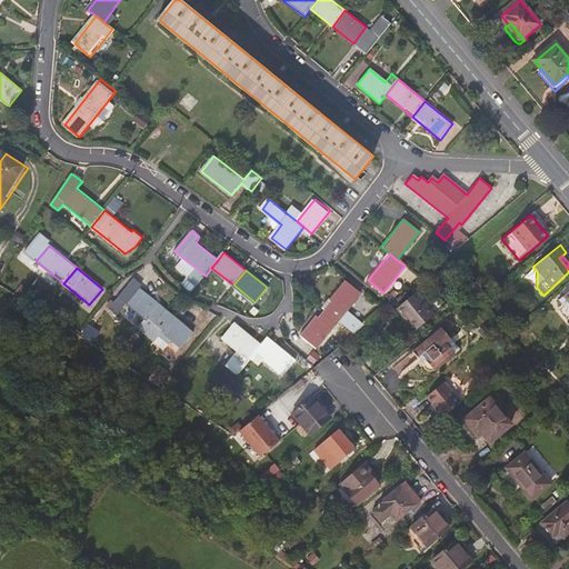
[(143,320),(152,327),(166,310),(138,289),(140,286),(133,280),(110,308),(118,315),(126,305),(143,320)]
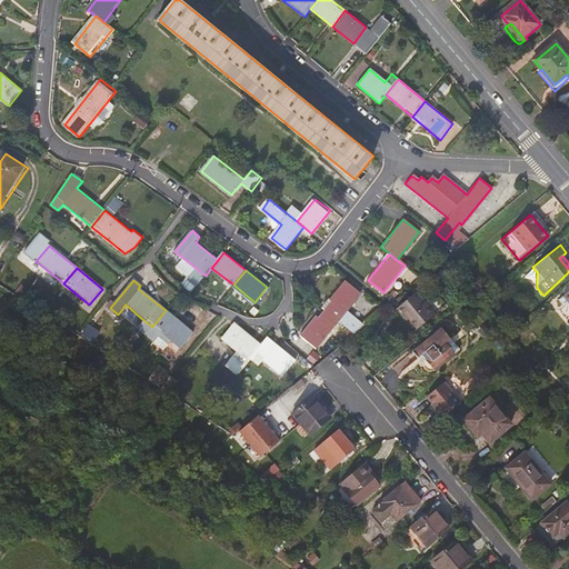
[(346,280),(323,308),(339,320),(356,333),(366,326),(347,310),(361,292),(346,280)]
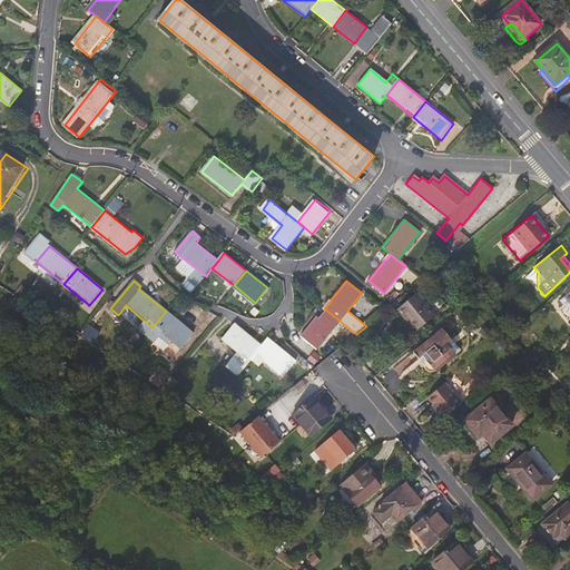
[(432,308),(419,293),(399,310),(404,316),(408,314),(420,330),(438,315),(432,308)]
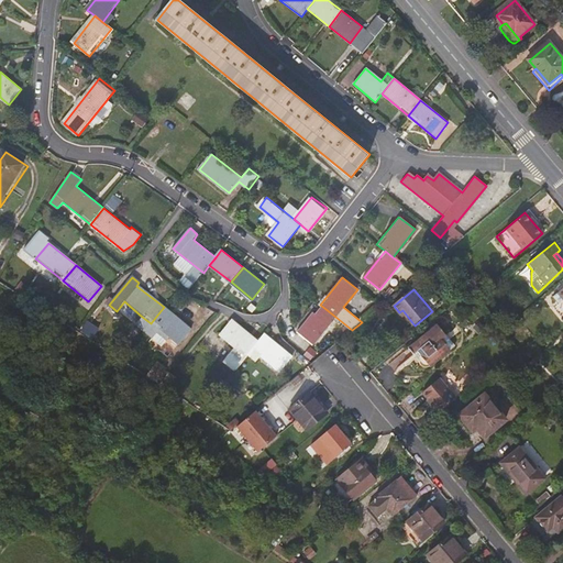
[(315,344),(335,317),(320,305),(299,332),(315,344)]
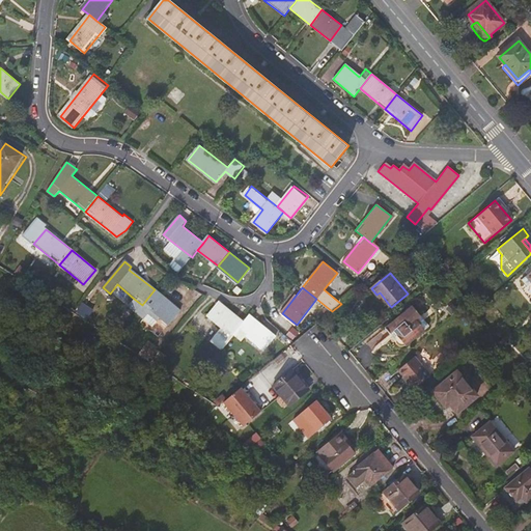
[(178,309),(155,289),(142,305),(135,313),(134,315),(141,322),(147,314),(157,322),(159,318),(167,325),(178,309)]
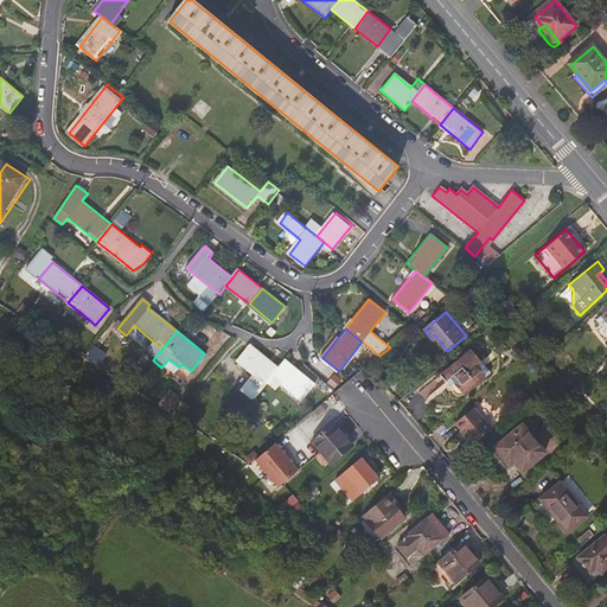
[(163,349),(153,342),(145,351),(154,358),(163,349)]
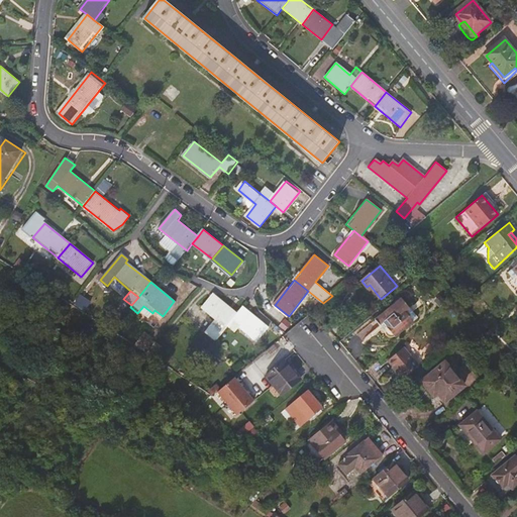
[(223,326),(225,328),(226,327),(231,321),(236,314),(212,294),(201,307),(215,319),(223,326)]
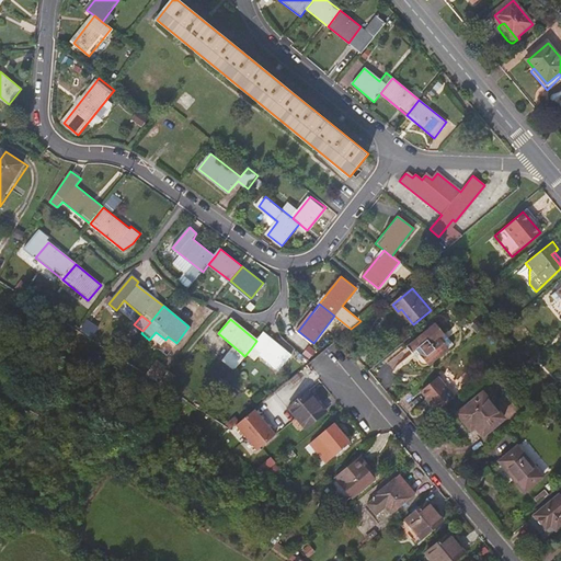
[(95,329),(86,321),(78,331),(88,338),(95,329)]
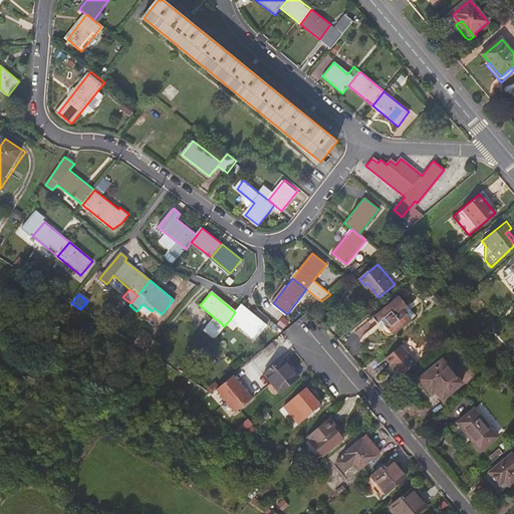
[(400,297),(373,318),(378,324),(382,320),(384,323),(383,326),(382,328),(383,331),(384,333),(387,334),(389,335),(391,335),(393,335),(416,316),(400,297)]
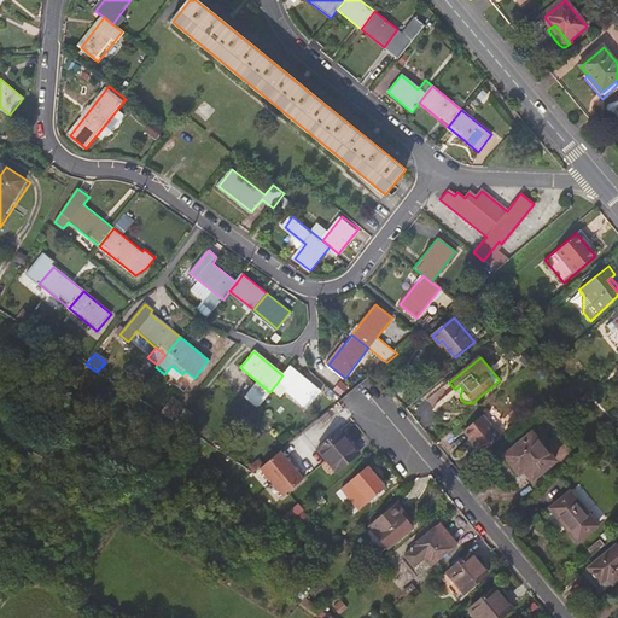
[(319,390),(290,367),(283,375),(277,384),(286,391),(305,407),(319,390)]
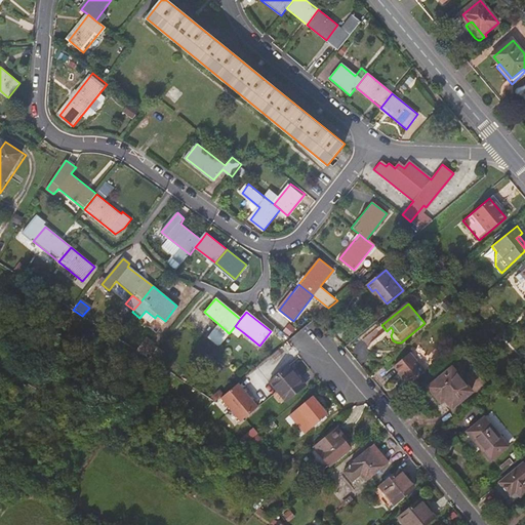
[(223,335),(227,331),(218,324),(215,329),(223,335)]
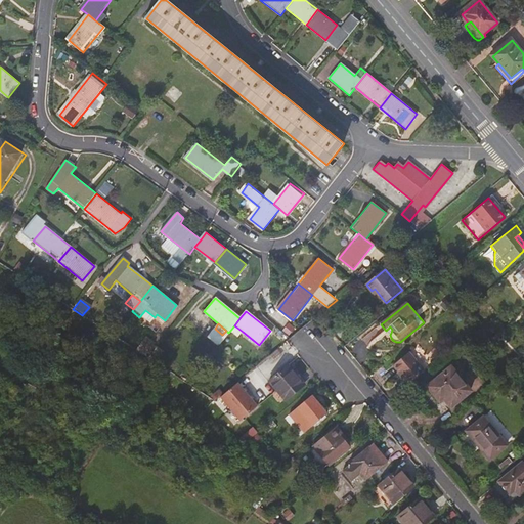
[(234,325),(229,332),(237,338),(243,332),(234,325)]
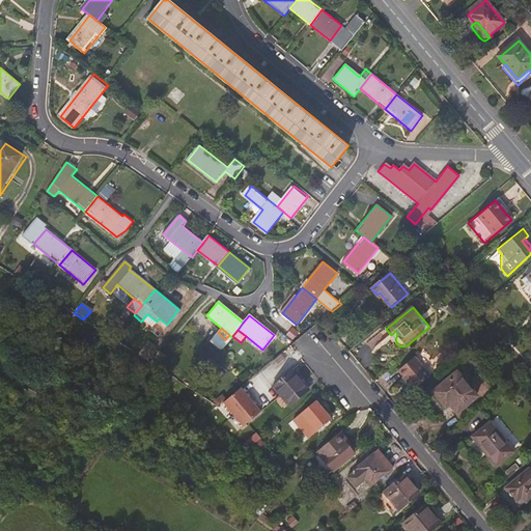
[(221,351),(231,337),(229,335),(225,339),(218,333),(210,342),(221,351)]
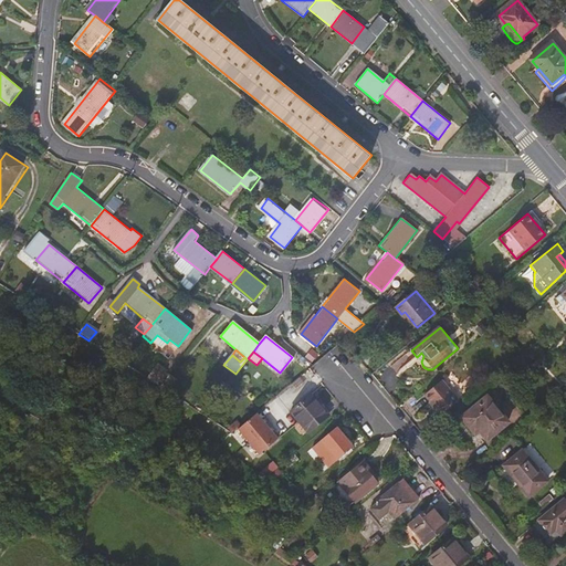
[(426,396),(442,416),(459,402),(441,381),(426,396)]
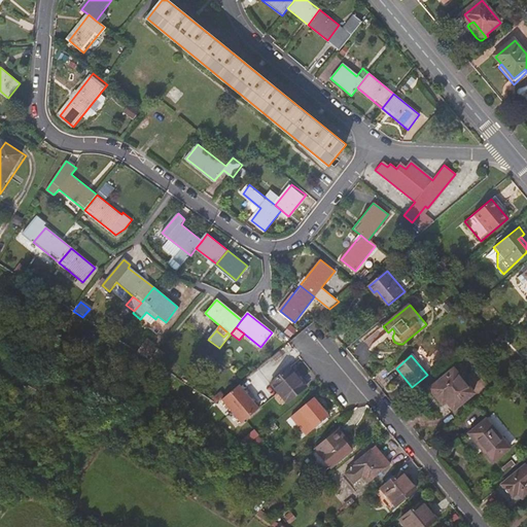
[(285,406),(308,387),(291,367),(273,383),(280,393),(276,396),(285,406)]
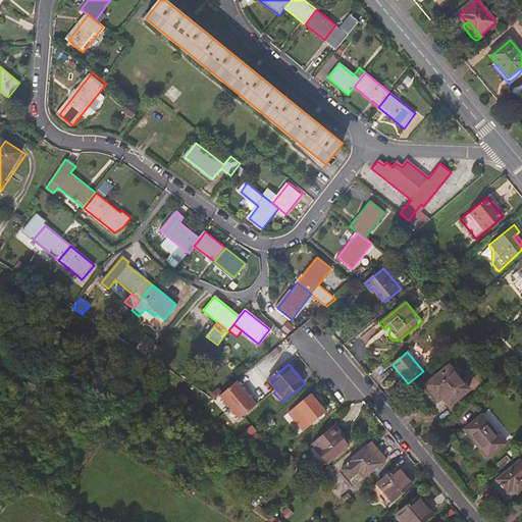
[(450,405),(469,389),(450,367),(426,385),(437,399),(442,397),(450,405)]
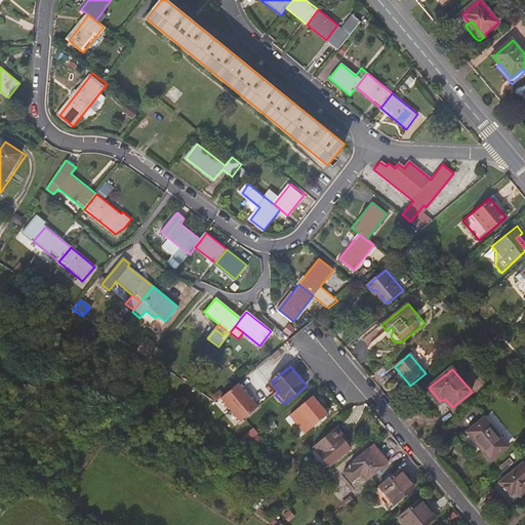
[(221,398),(241,420),(258,406),(239,382),(221,398)]
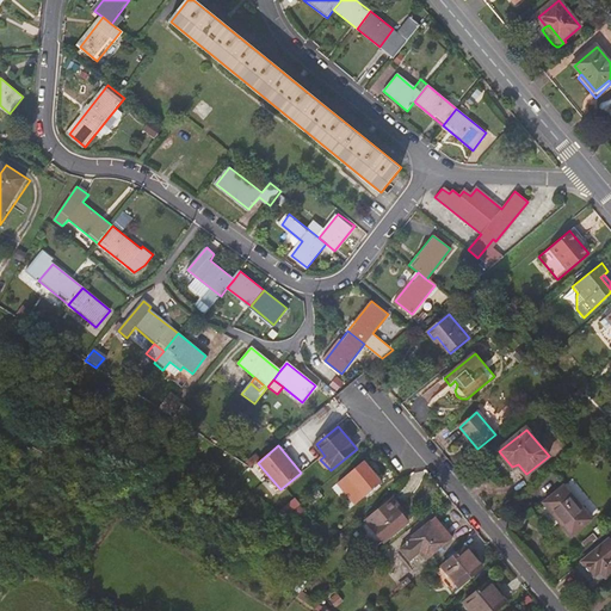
[(366,495),(382,481),(365,462),(350,475),(366,495)]
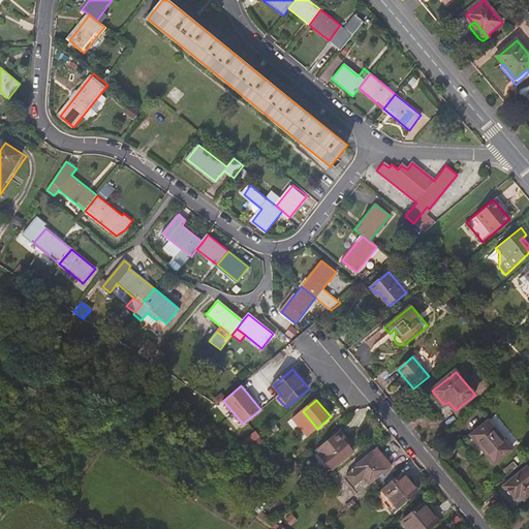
[(473,437),(484,449),(500,435),(490,423),(473,437)]
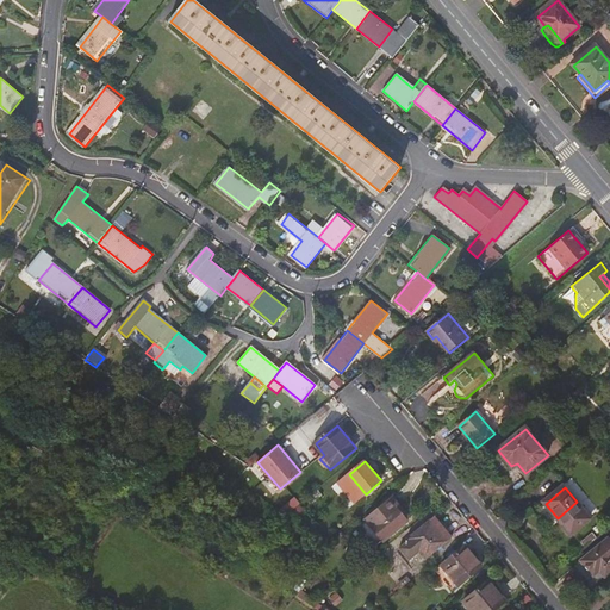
[(324,497),(318,490),(309,498),(315,505),(324,497)]
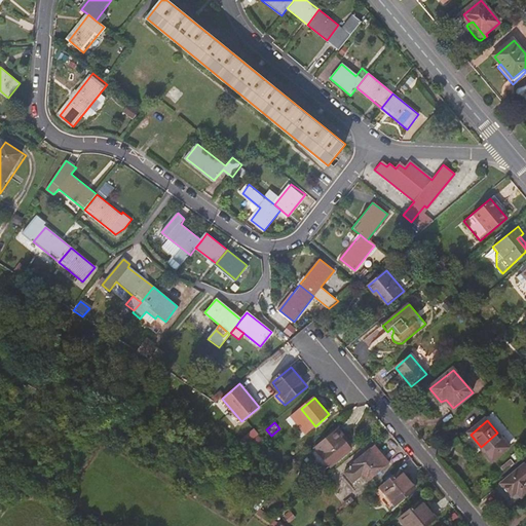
[(329,467),(350,449),(342,439),(347,434),(342,426),(314,450),(329,467)]
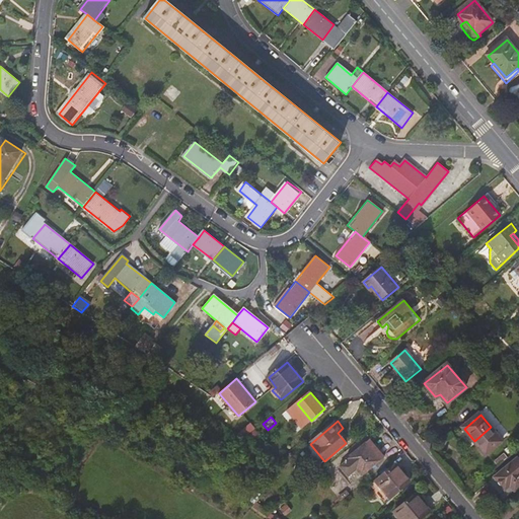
[(243,437),(256,430),(257,429),(253,423),(249,426),(236,433),(243,437)]
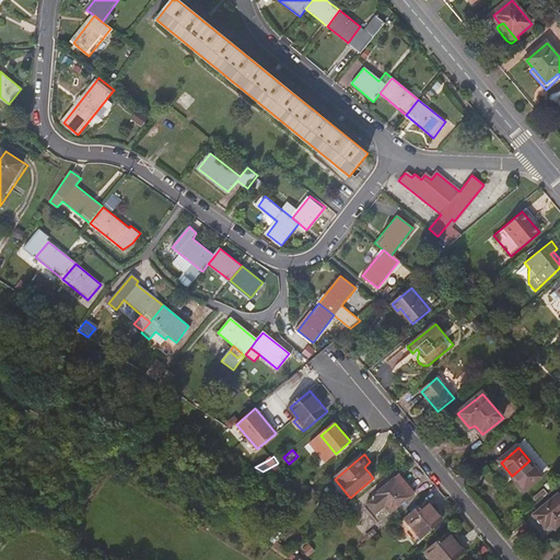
[(544,477),(529,461),(512,476),(526,492),(544,477)]
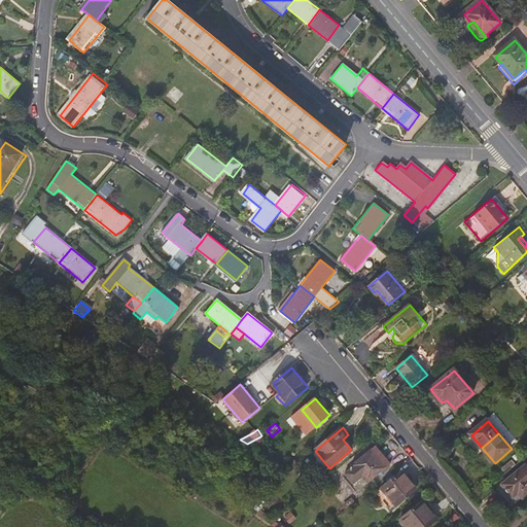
[(389,466),(375,448),(352,467),(347,471),(345,476),(353,486),(361,479),(366,485),(386,469),(389,466)]
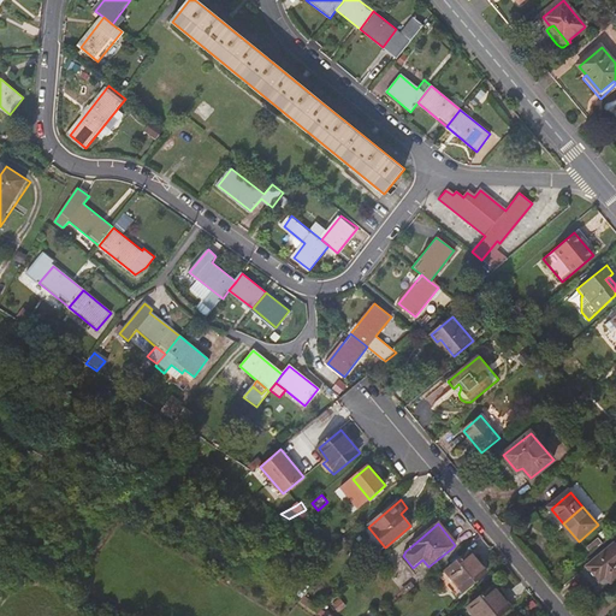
[(615,546),(588,568),(600,582),(606,578),(611,584),(615,579),(615,546)]
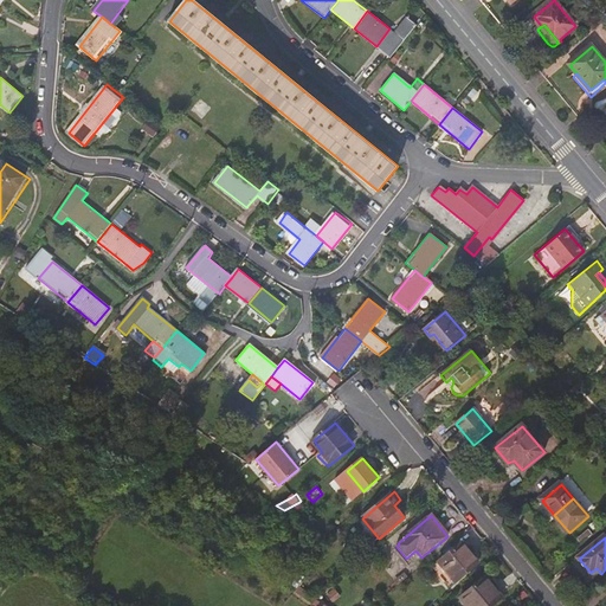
[(455,582),(479,563),(463,543),(432,568),(449,587),(455,582)]
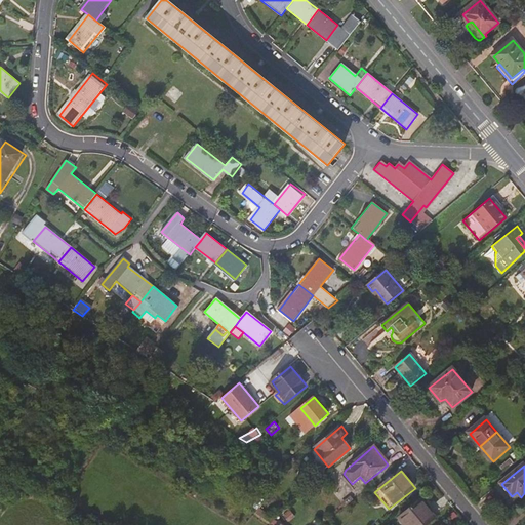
[(506,501),(512,496),(501,484),(495,488),(506,501)]
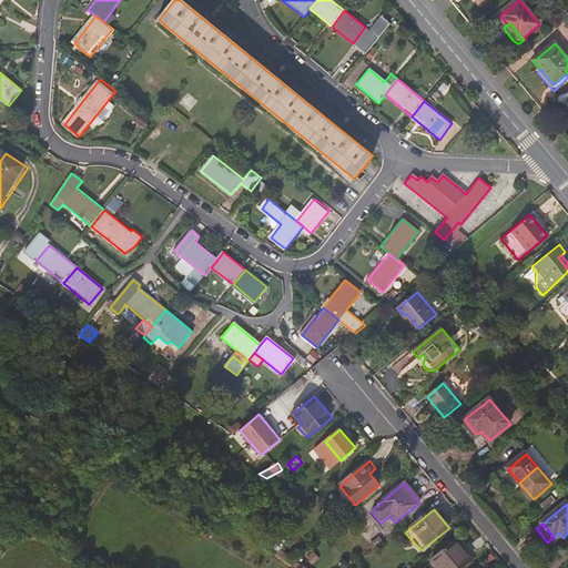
[(462,567),(469,561),(454,543),(433,561),(437,567),(462,567)]
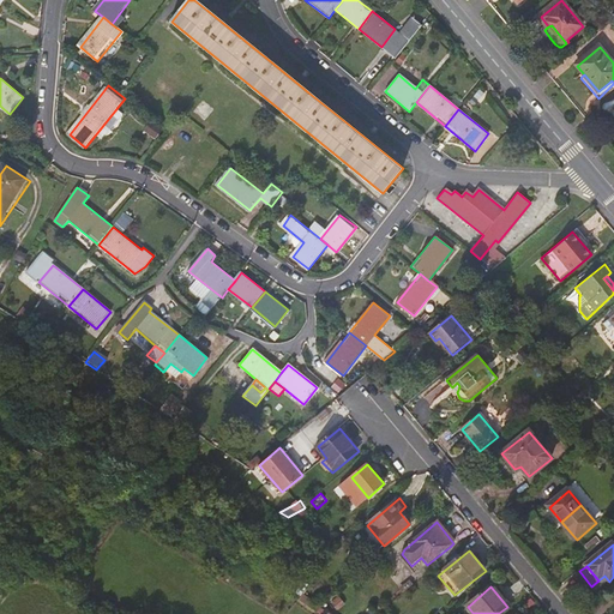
[(339,597),(333,603),(338,609),(345,603),(339,597)]
